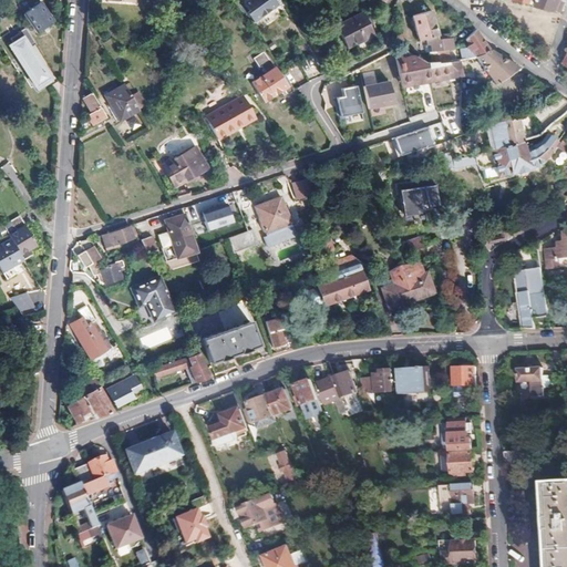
[(54,20),(40,0),(23,11),(38,32),(54,20)]
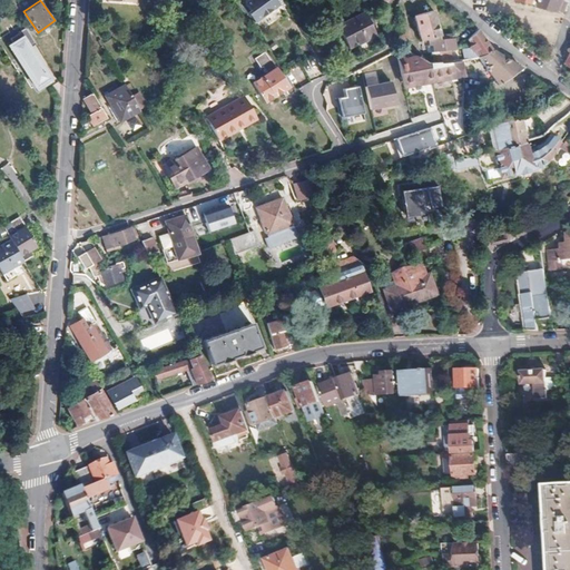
[(255,22),(278,3),(276,0),(252,0),(245,6),(249,12),(248,13),(255,22)]
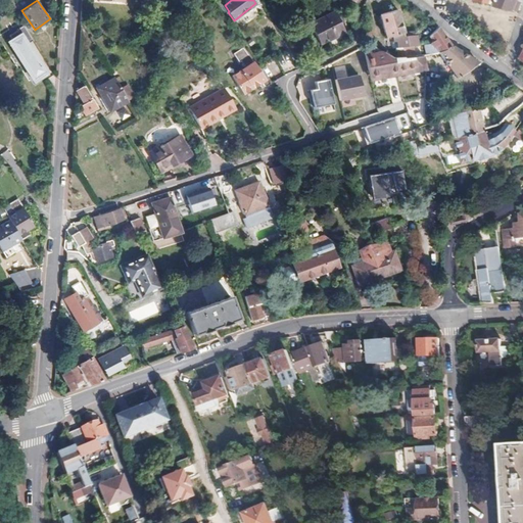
[(515,13),(518,3),(508,0),(496,0),(494,8),(500,9),(515,13)]
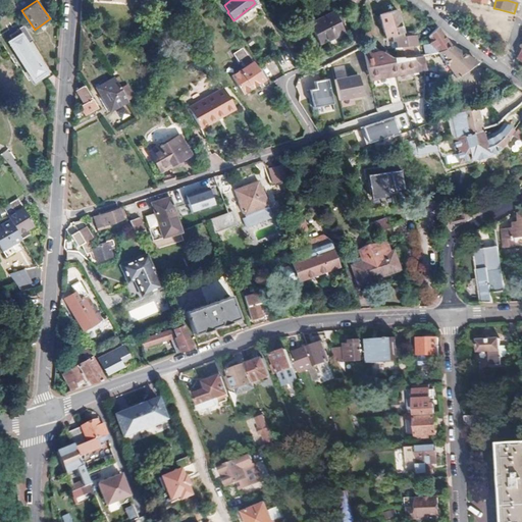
[(415,43),(413,35),(409,36),(408,30),(401,31),(395,8),(378,13),(384,37),(390,35),(393,41),(388,42),(390,48),(394,48),(394,50),(403,47),(402,46),(415,43)]
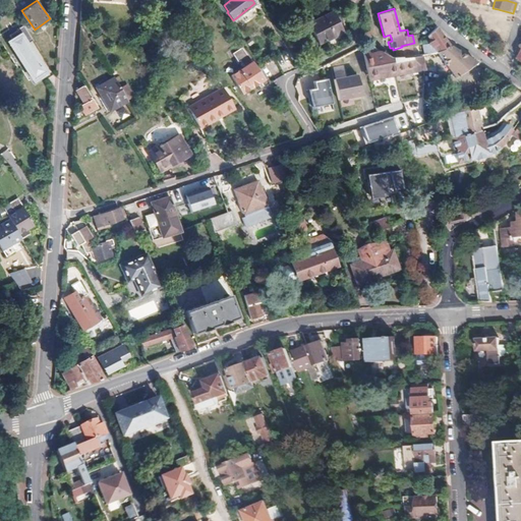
[(332,11),(307,23),(317,44),(342,32),(332,11)]
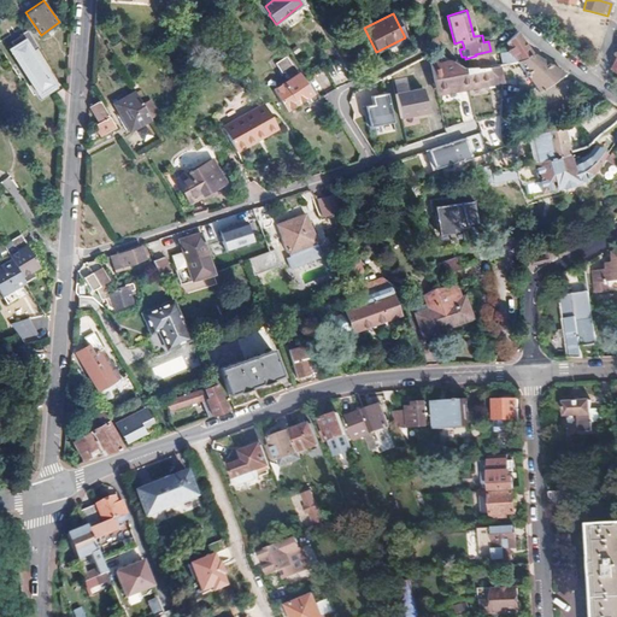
[(12,47),(39,90),(51,83),(31,51),(39,46),(28,29),(21,33),(22,34),(12,40),(16,46),(12,47)]
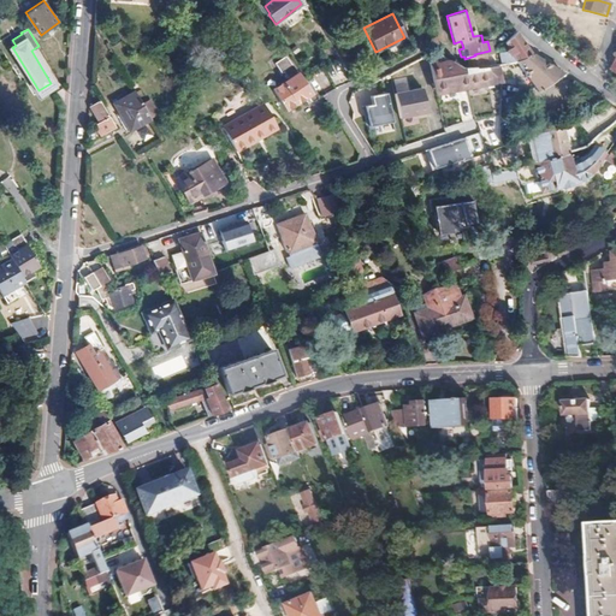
[(532,53),(515,31),(501,42),(517,64),(532,53)]
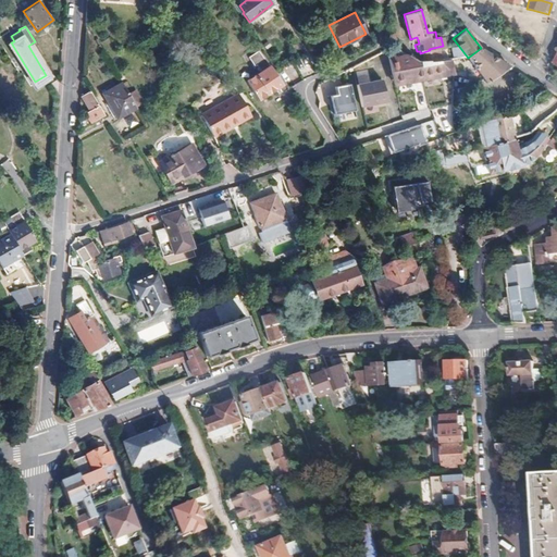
[(487,84),(509,69),(503,63),(481,49),(481,48),(468,58),(487,84)]
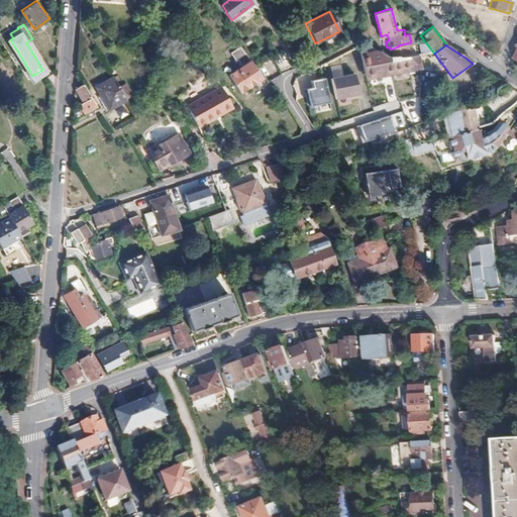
[(393,74),(390,56),(389,56),(378,50),(360,55),(366,79),(389,75),(393,74)]
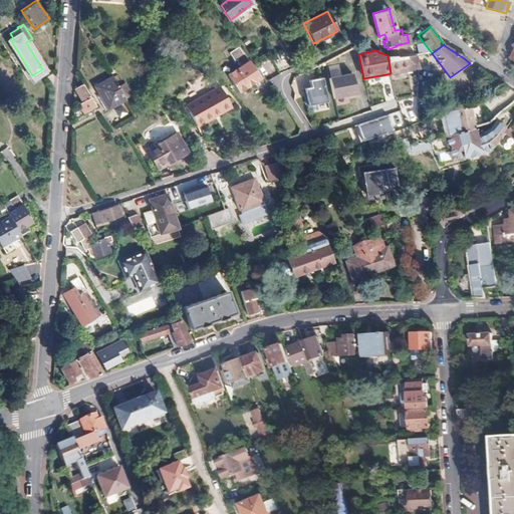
[(417,68),(416,62),(427,60),(426,54),(388,55),(391,73),(417,68)]
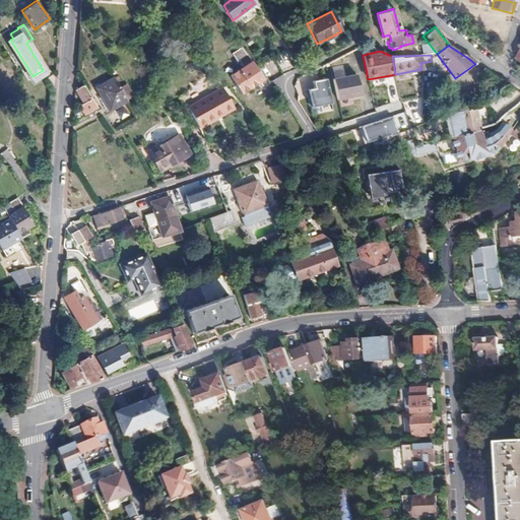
[(240,88),(260,75),(250,58),(229,71),(240,88)]
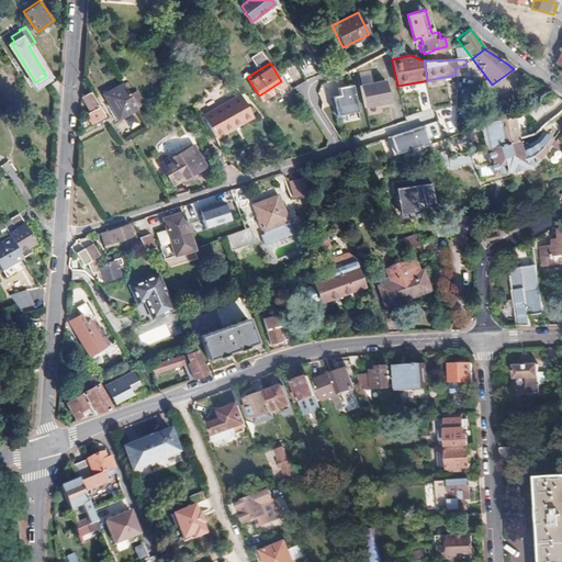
[(363,110),(390,105),(385,80),(359,86),(363,110)]
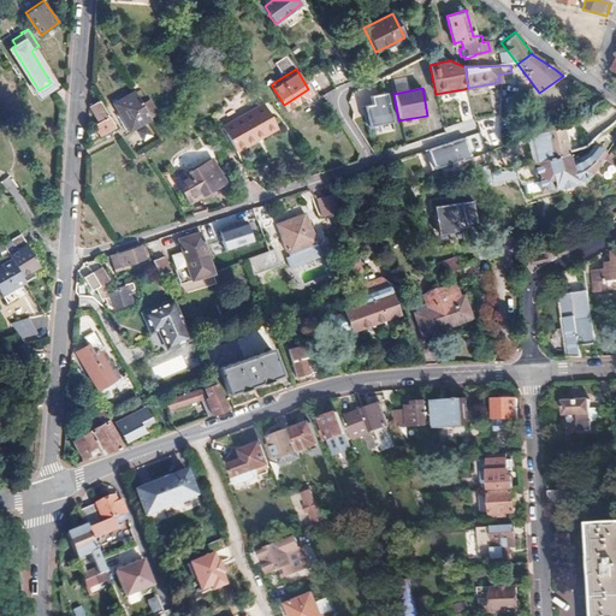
[(148,116),(142,104),(132,89),(112,102),(126,128),(148,116)]
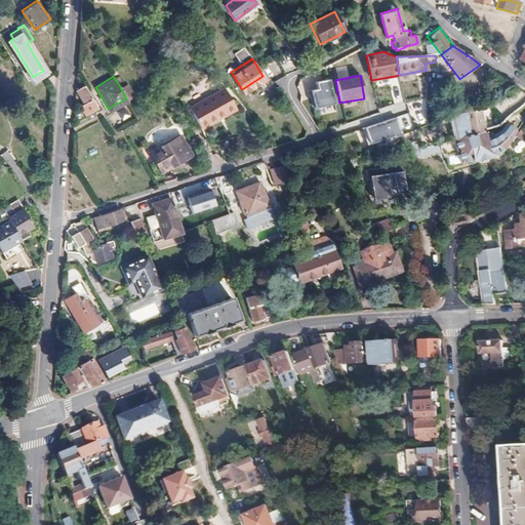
[(316,83),(317,89),(310,91),(315,110),(334,104),(328,79),(316,83)]
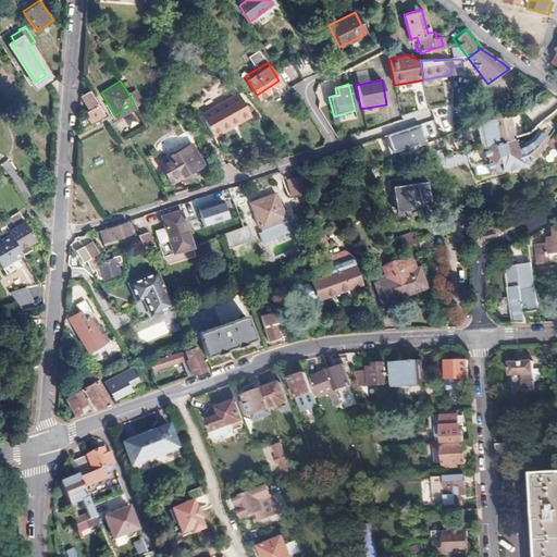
[(232,126),(252,115),(243,96),(242,97),(237,89),(222,97),(225,103),(203,114),(214,137),(233,127),(232,126)]
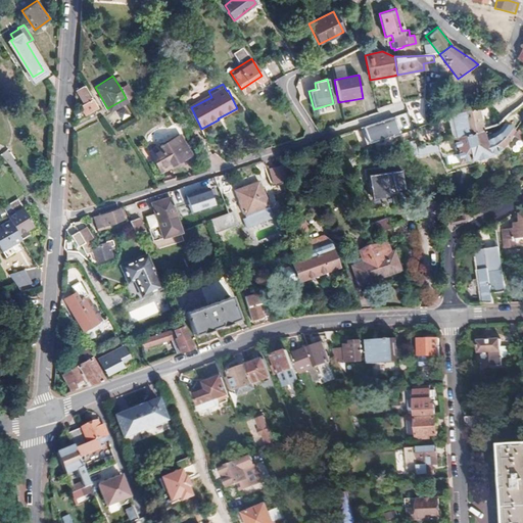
[(97,108),(84,85),(77,90),(85,103),(81,106),(86,114),(97,108)]
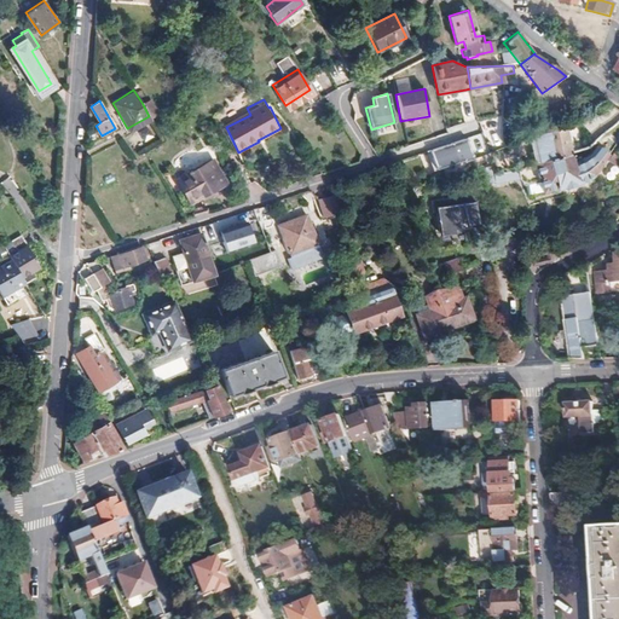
[(481,120),(482,139),(499,138),(498,119),(481,120)]
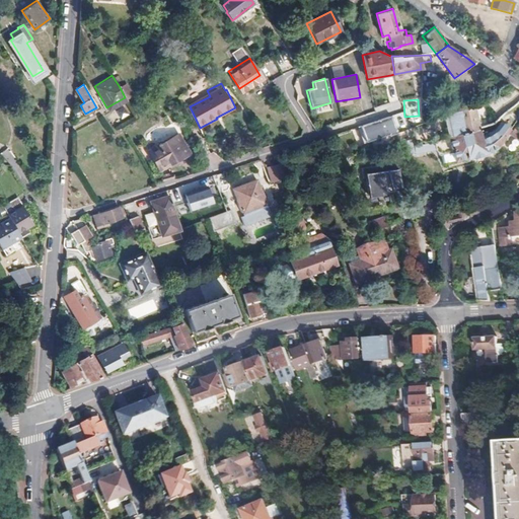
[(385,109),(398,105),(397,100),(384,104),(385,109)]
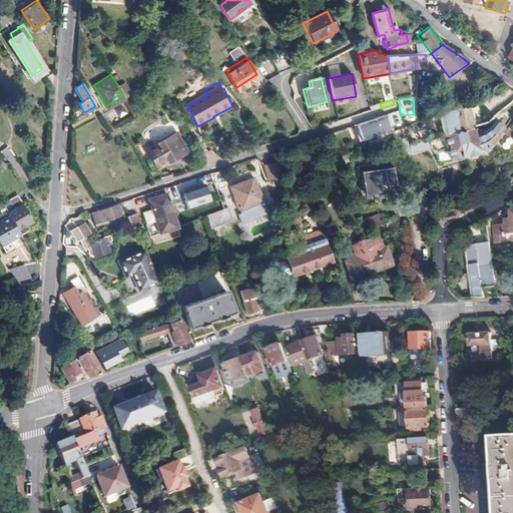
[(475,127),(479,125),(472,107),(441,119),(449,139),(450,141),(477,133),(475,127)]
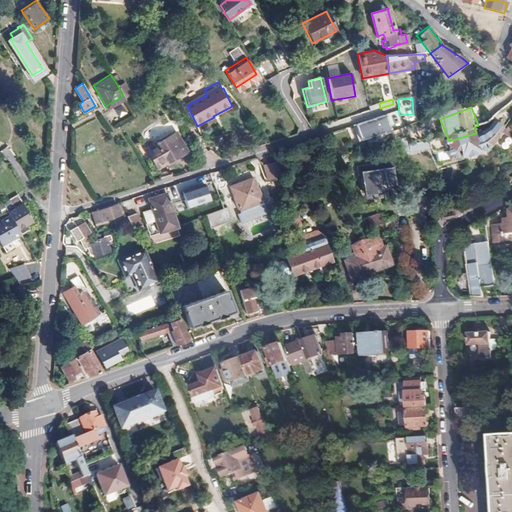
[(396,111),(348,126),(353,144),(402,129),(396,111)]
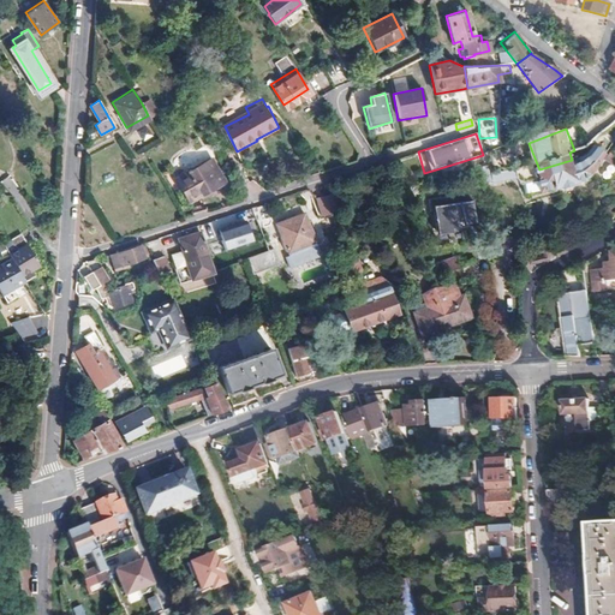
[(586,180),(599,166),(611,153),(604,147),(599,151),(589,163),(583,167),(577,169),(572,160),(539,169),(538,167),(496,179),(497,184),(499,189),(521,183),(530,187),(544,183),(548,193),(586,180)]
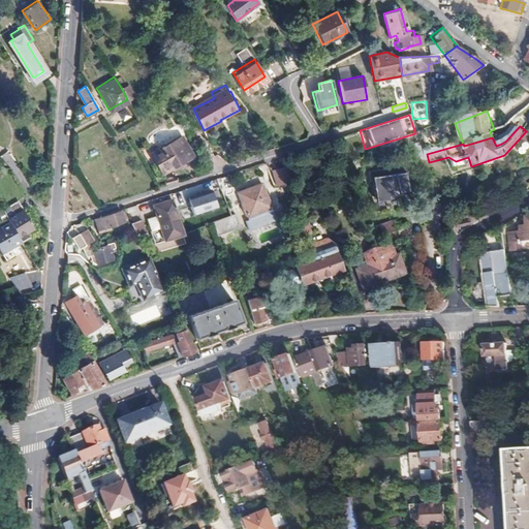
[(156,178),(182,160),(179,156),(186,151),(181,142),(173,146),(169,142),(159,148),(155,142),(139,152),(156,178)]
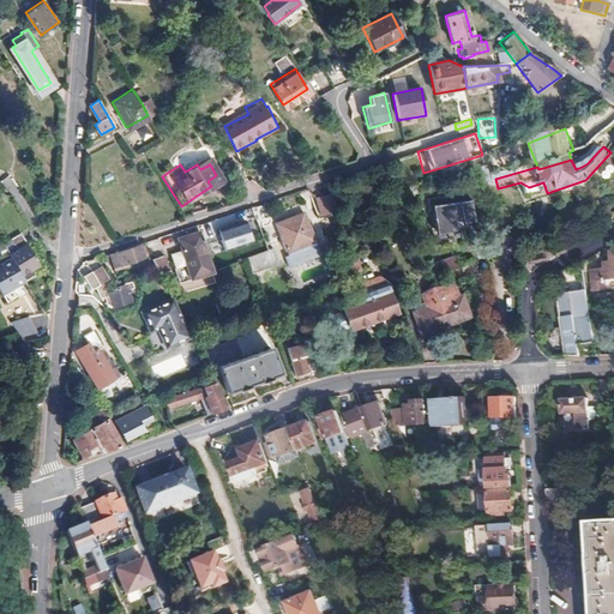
[(498,188),(497,184),(489,185),(487,174),(482,175),(486,192),(498,188)]
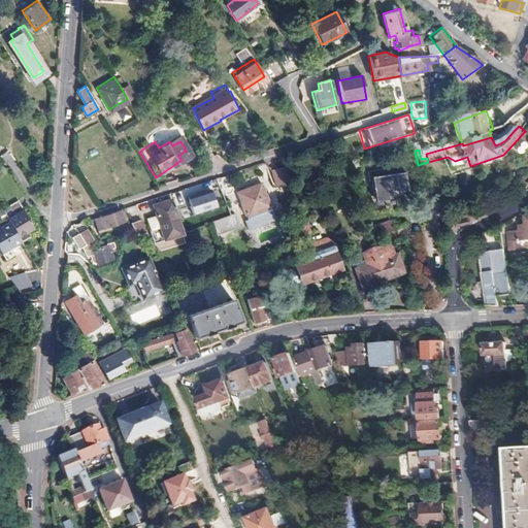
[(290,182),(285,167),(271,171),(275,186),(290,182)]
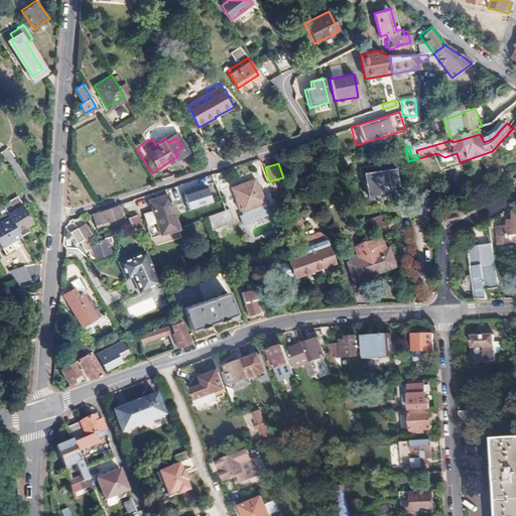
[(395,168),(363,173),(367,198),(400,191),(395,168)]
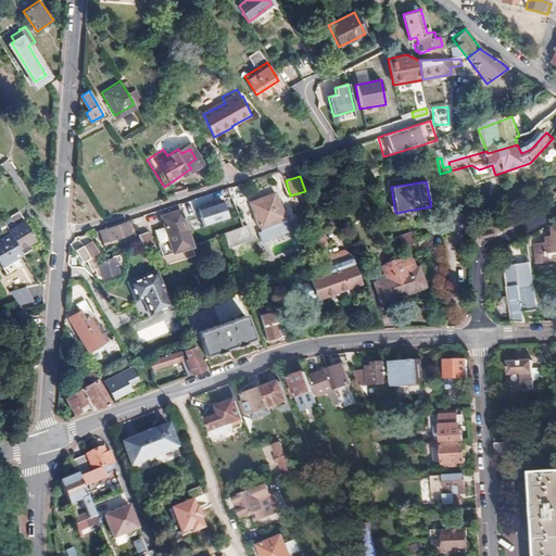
[(287,225),(276,193),(250,202),(261,235),(287,225)]
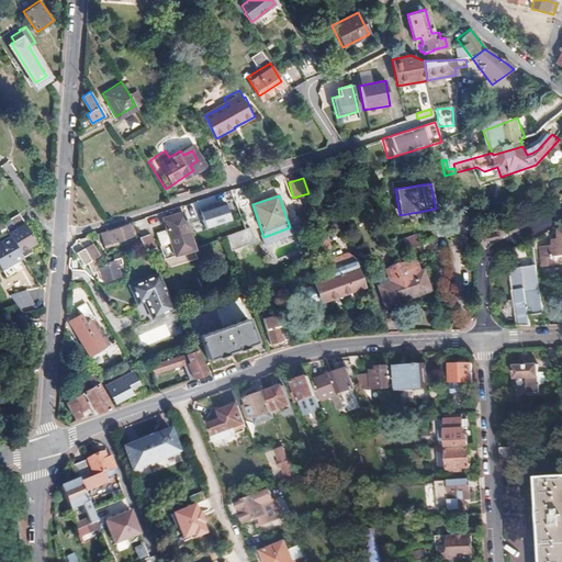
[(226,206),(200,211),(203,228),(229,224),(226,206)]
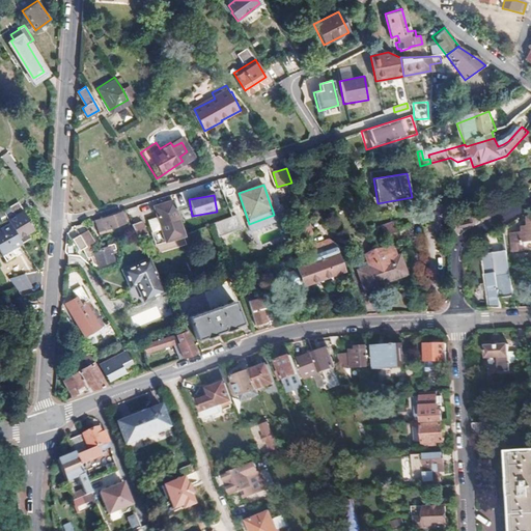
[(180,236),(169,201),(150,207),(155,217),(144,221),(152,246),(180,236)]
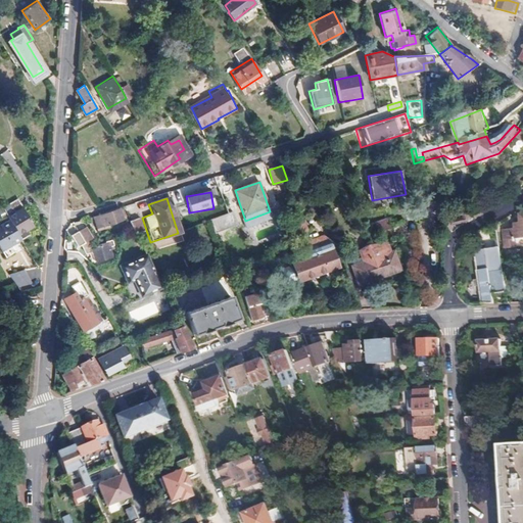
[(3,210),(10,223),(0,229),(0,245),(4,252),(22,241),(32,235),(29,230),(34,227),(18,200),(3,210)]
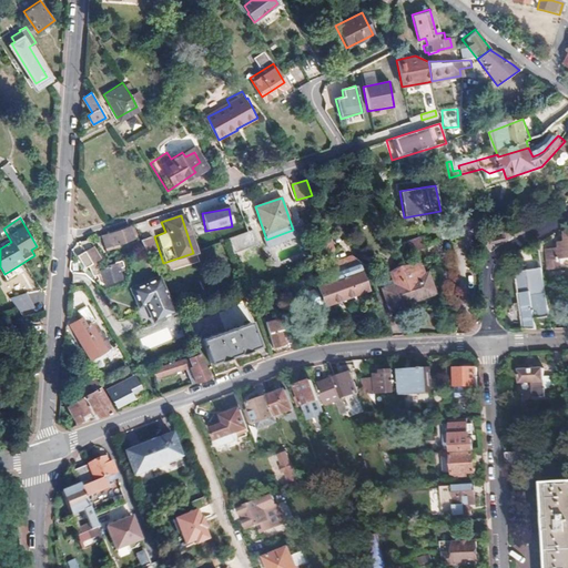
[(131,240),(127,229),(108,235),(111,246),(131,240)]
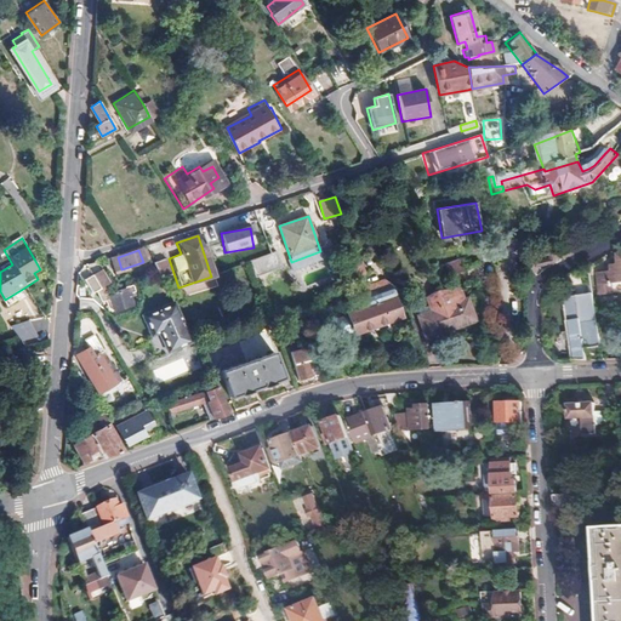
[(558,260),(553,250),(535,258),(540,268),(558,260)]
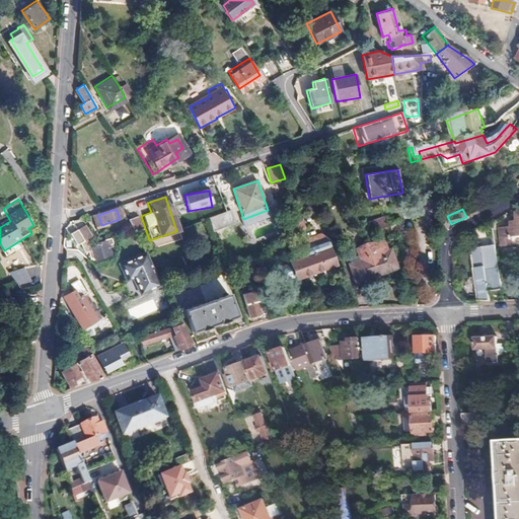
[(208,218),(213,231),(235,223),(231,210),(208,218)]
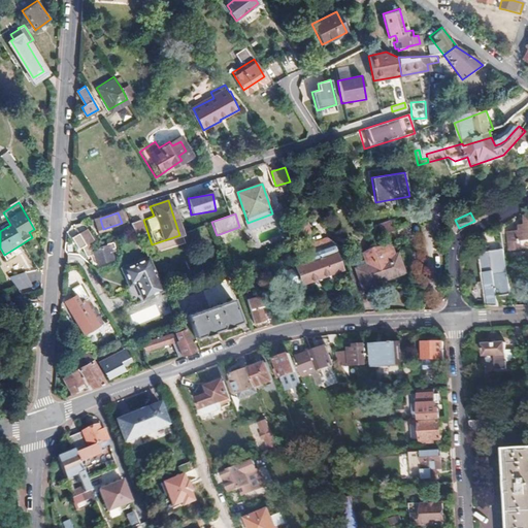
[(527,215),(523,216),(523,224),(518,225),(518,230),(506,232),(508,251),(521,250),(520,240),(527,239),(527,215)]
